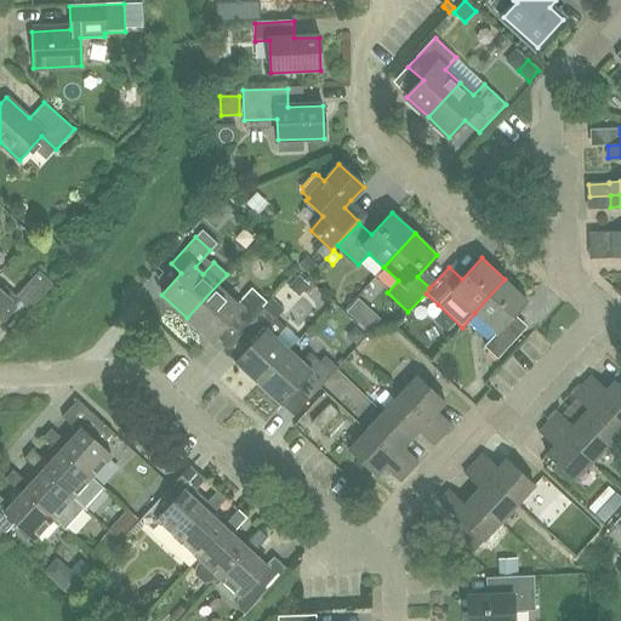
[(311,260),(302,261),(297,266),(307,275),(315,266),(311,260)]
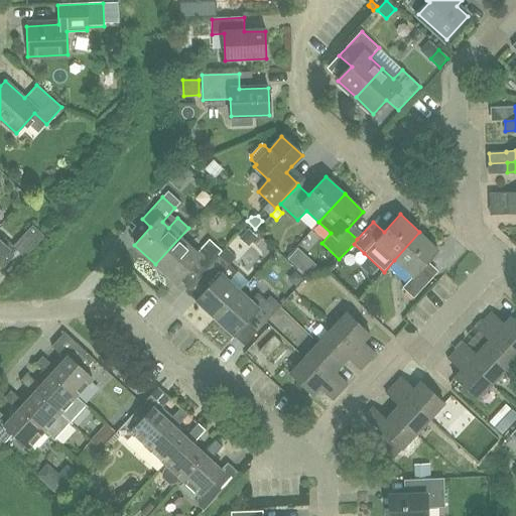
[(24,258),(44,236),(32,226),(13,246),(4,238),(0,243),(0,242),(0,267),(16,251),(24,258)]
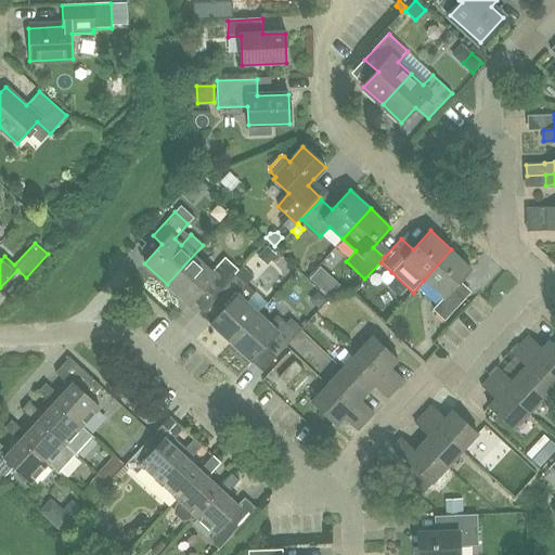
[(210,272),(194,256),(204,246),(203,245),(167,284),(189,305),(206,285),(216,294),(234,274),(239,270),(224,257),(210,272)]
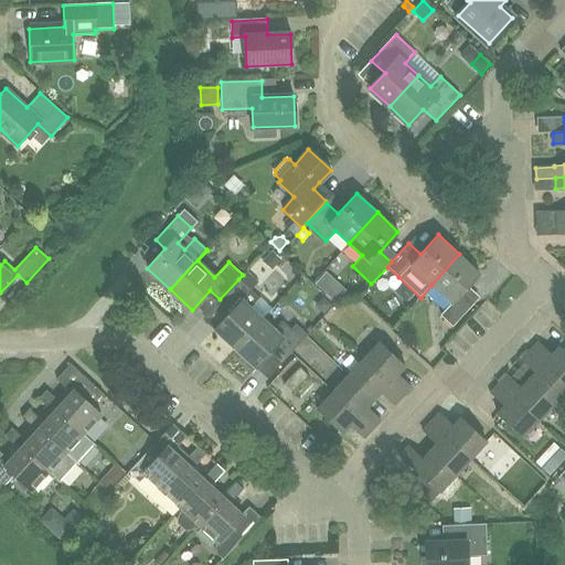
[(273,265),(280,257),(272,249),(264,257),(273,265)]
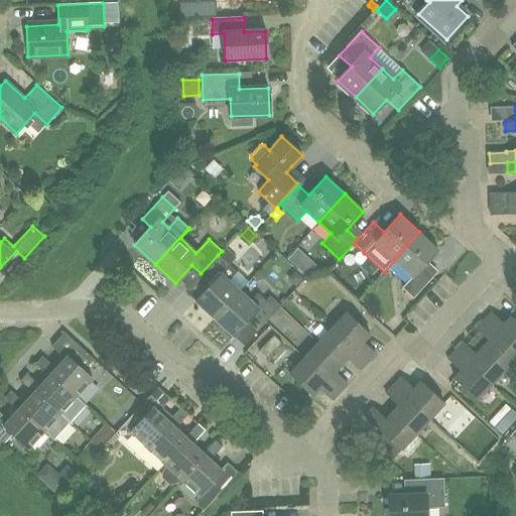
[(239,256),(254,269),(275,246),(260,232),(239,256)]
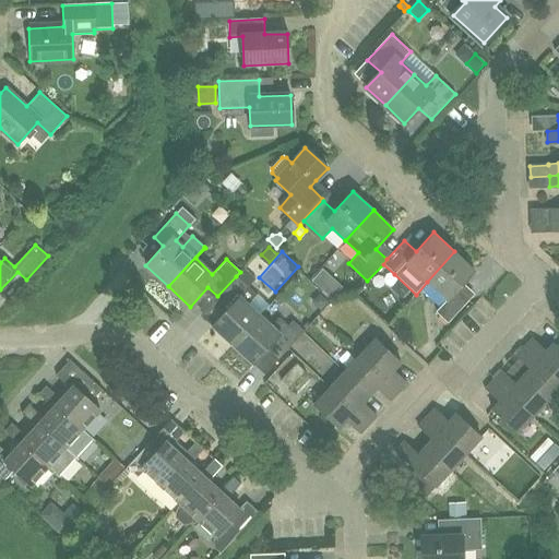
[(447,323),(468,300),(456,289),(475,270),(454,251),(427,282),(447,300),(435,312),(447,323)]
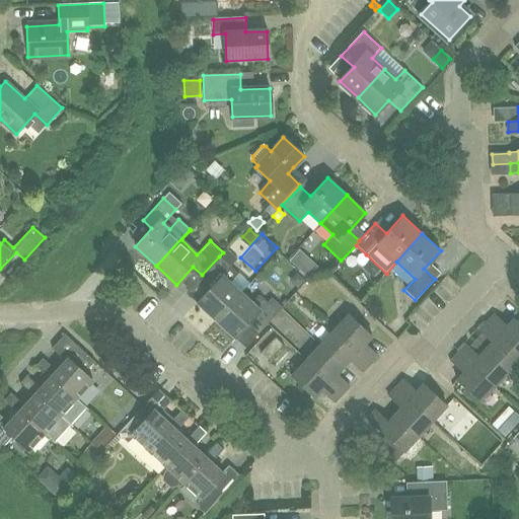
[(216,321),(241,293),(229,283),(238,274),(219,256),(202,275),(198,279),(209,289),(196,303),(216,321)]
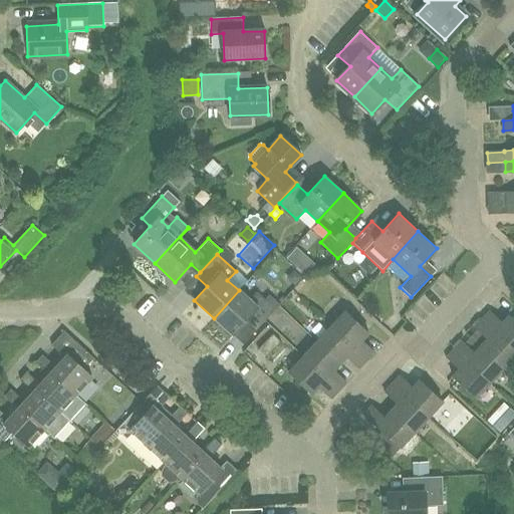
[(295,286),(302,278),(294,270),(286,279),(295,286)]
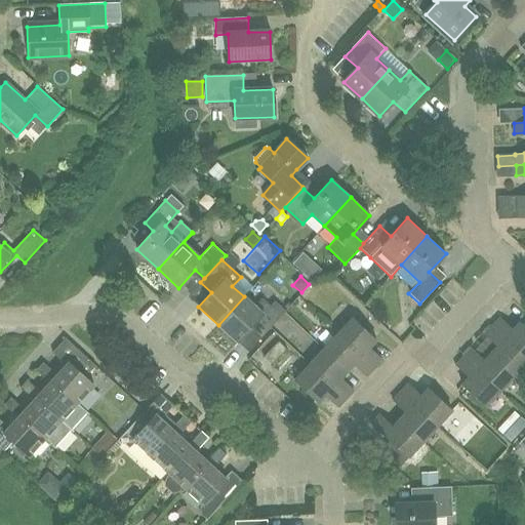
[(175,333),(197,305),(186,296),(164,325),(175,333)]
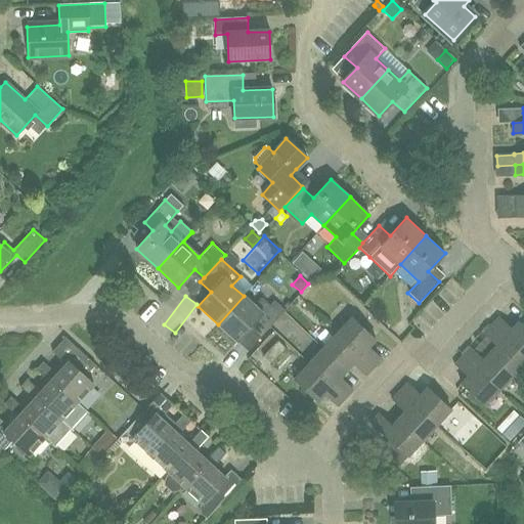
[(254,306),(244,296),(218,324),(236,341),(250,328),(260,337),(285,310),(273,301),(269,305),(261,298),(254,306)]
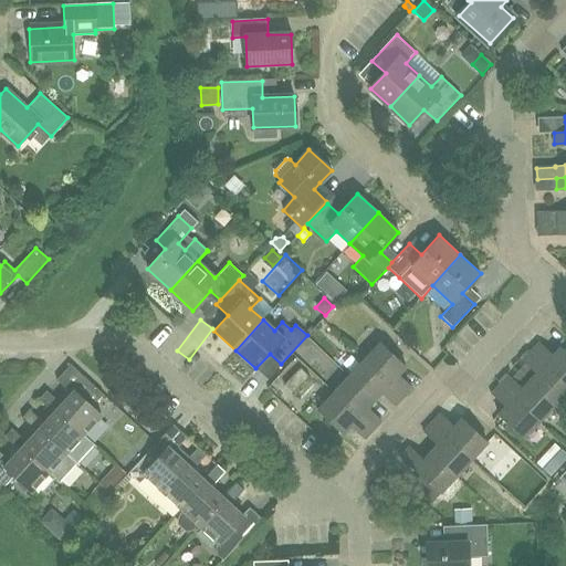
[(405,398),(412,389),(398,376),(406,367),(379,343),(364,360),(405,398)]
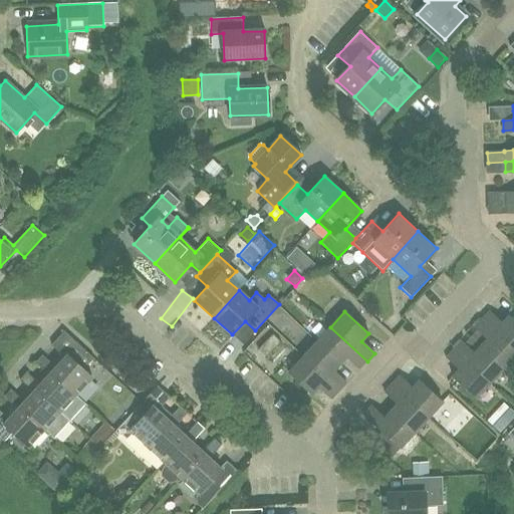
[(500,323),(488,311),(481,319),(513,349),(513,320),(508,314),(500,323)]
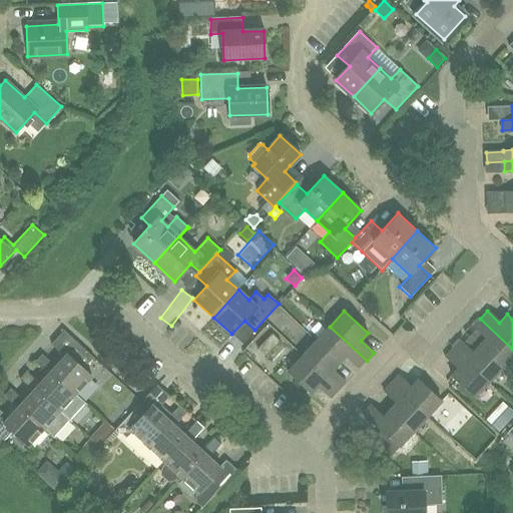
[(502,368),(512,356),(512,349),(480,319),(473,327),(485,338),(478,345),(502,368)]
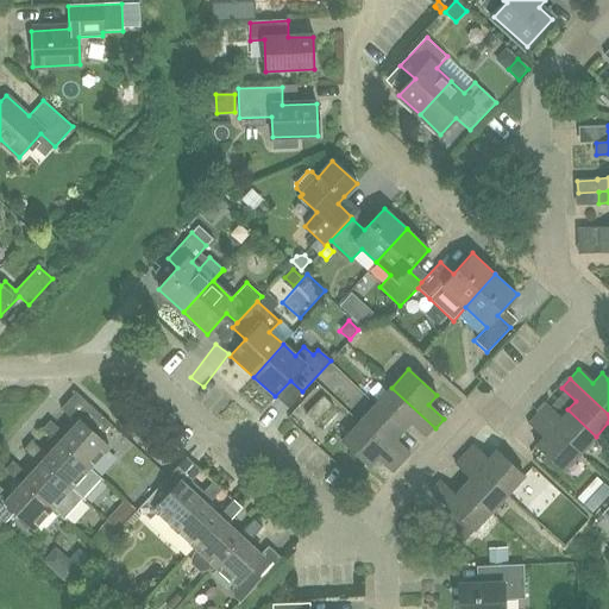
[(435,428),(391,388),(375,406),(403,432),(412,424),(426,438),(435,428)]
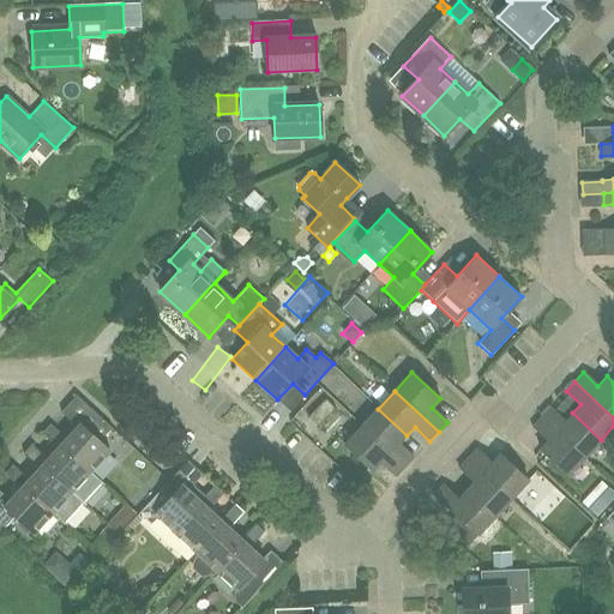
[(100,440),(113,427),(77,395),(61,411),(78,426),(67,438),(50,423),(42,433),(59,447),(61,444),(91,471),(110,451),(100,440)]
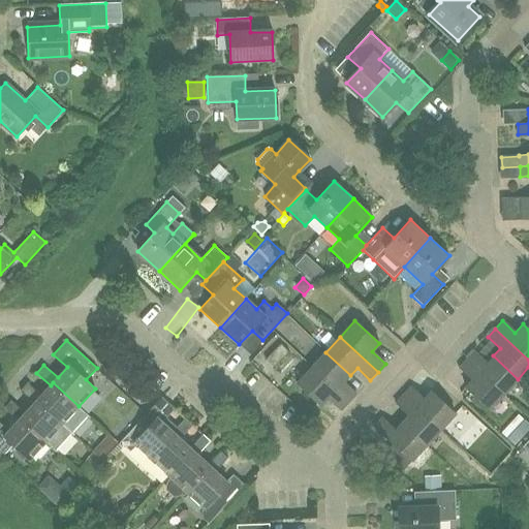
[(274,367),(288,352),(281,345),(267,360),(274,367)]
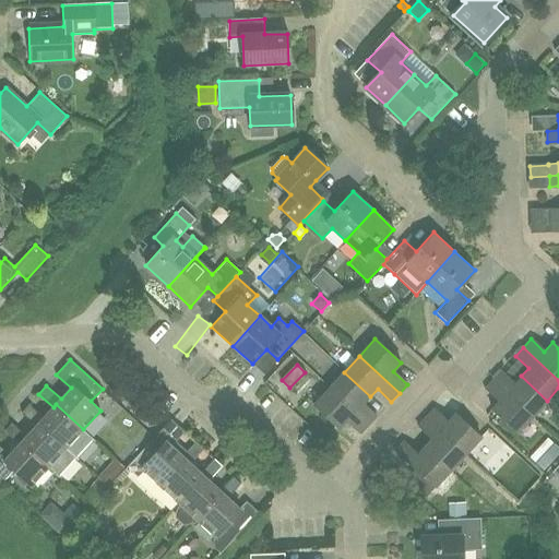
[(514,383),(501,371),(494,379),(533,416),(547,401),(521,376),(514,383)]
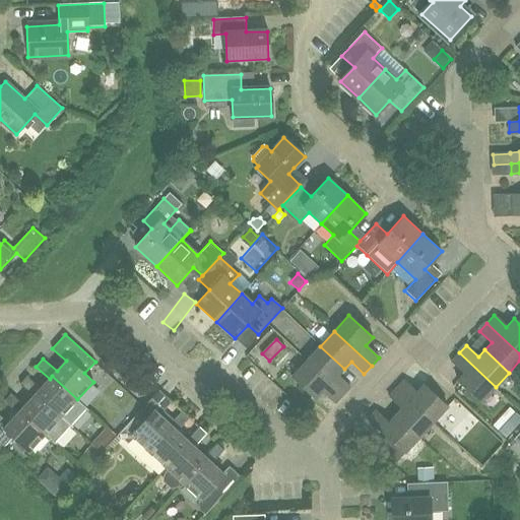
[(343,396),(350,388),(338,376),(344,369),(320,346),(307,362),(343,396)]
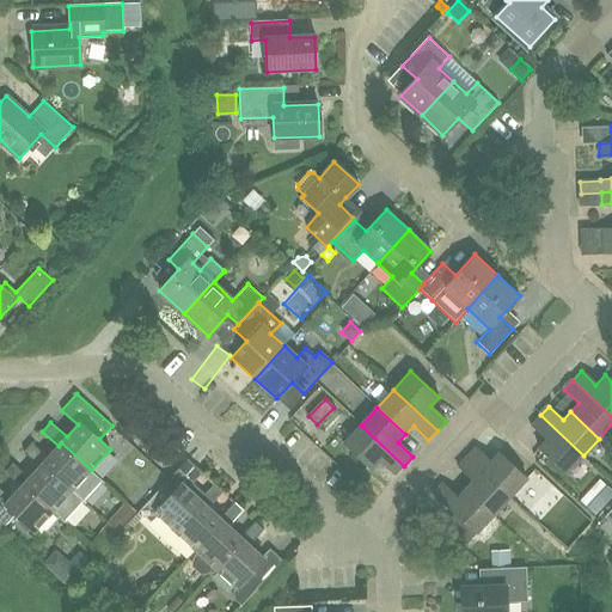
[(567,473),(583,456),(540,415),(531,426),(545,439),(538,447),(567,473)]
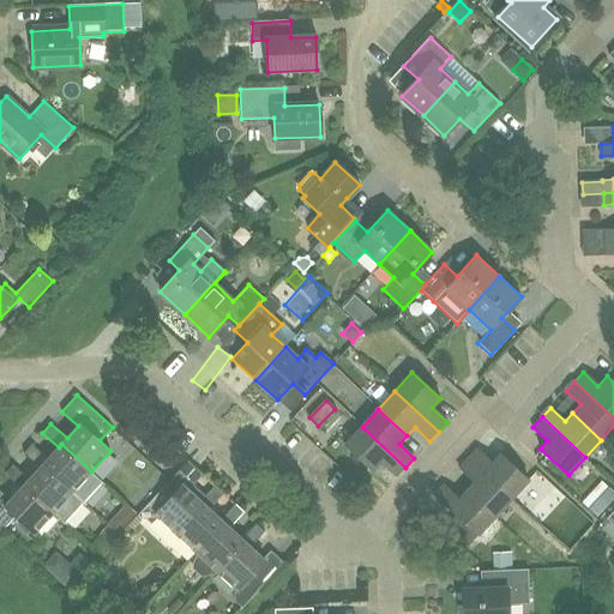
[(405,468),(362,427),(344,446),(373,471),(381,463),(397,476),(405,468)]
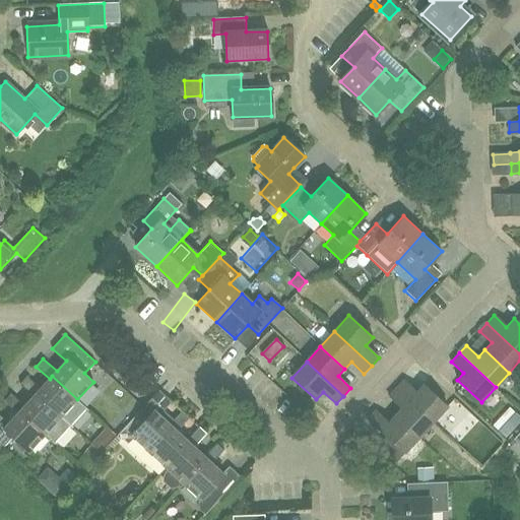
[(52,376),(50,379),(40,389),(26,376),(19,384),(34,396),(36,393),(71,426),(86,408),(77,399),(52,376)]
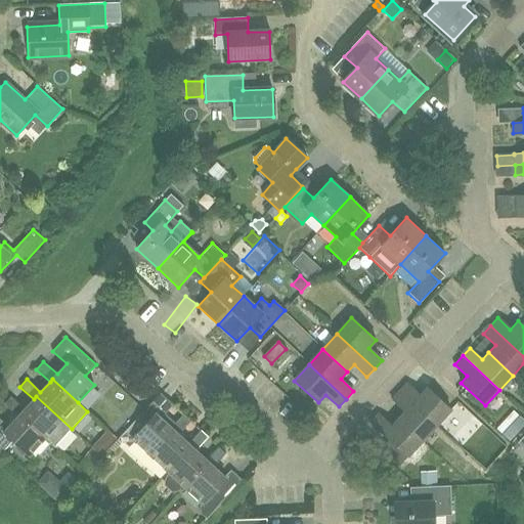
[(420,394),(406,382),(399,390),(436,425),(451,408),(427,386),(420,394)]
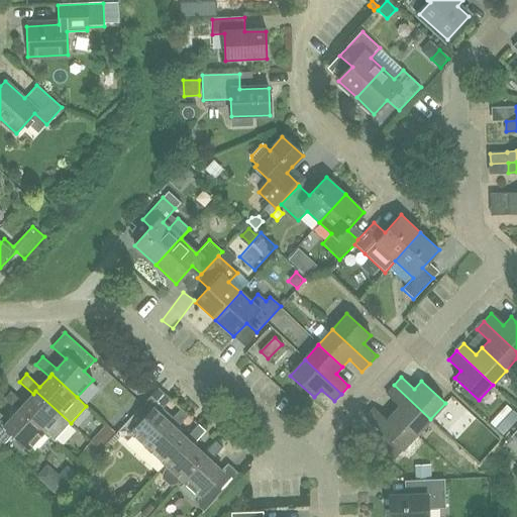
[(416,434),(430,419),(394,385),(387,393),(399,405),(393,412),(416,434)]
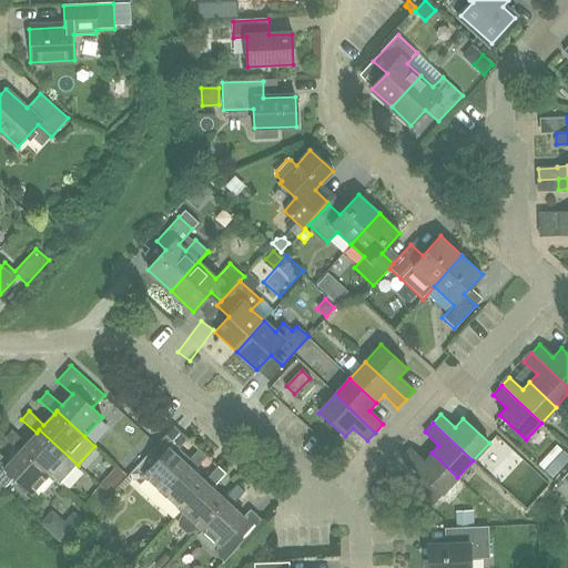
[(162,493),(189,466),(185,464),(175,453),(188,439),(173,425),(128,476),(143,476),(162,493)]
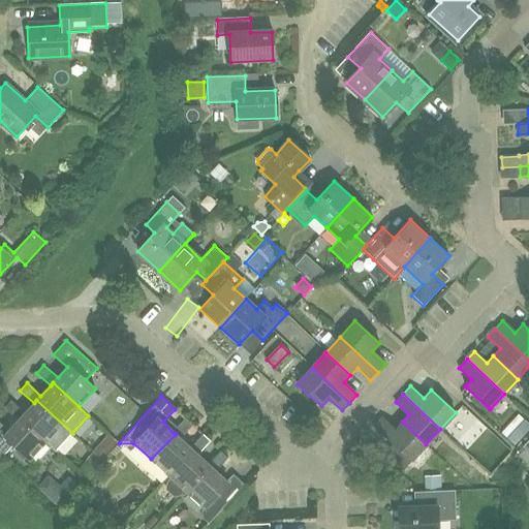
[(72,433),(36,400),(34,403),(25,413),(11,400),(4,408),(19,421),(21,417),(47,441),(56,450),(72,433)]
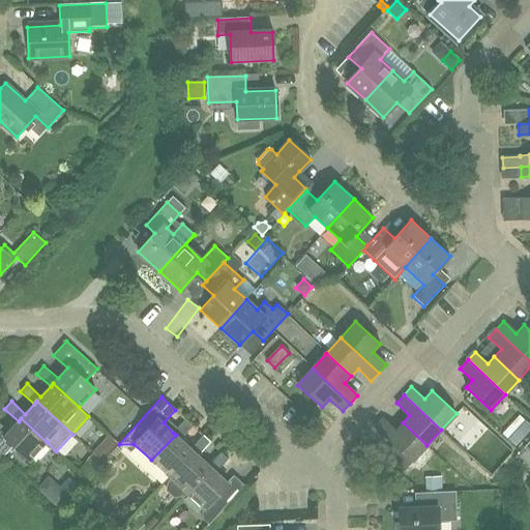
[(395,430),(383,417),(375,427),(411,461),(427,445),(403,422),(395,430)]
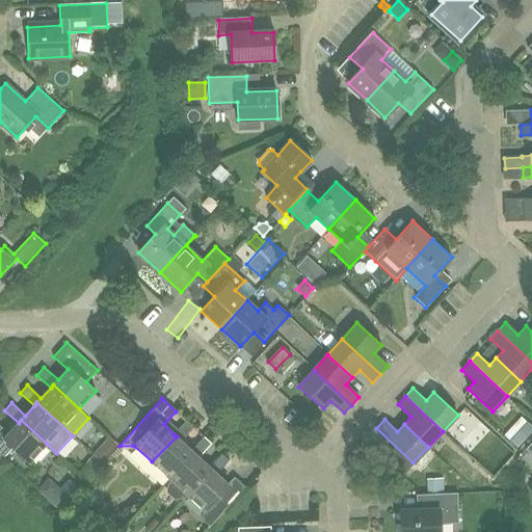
[(21,420),(19,423),(9,433),(0,425),(0,453),(4,457),(14,447),(30,462),(47,444),(21,420)]
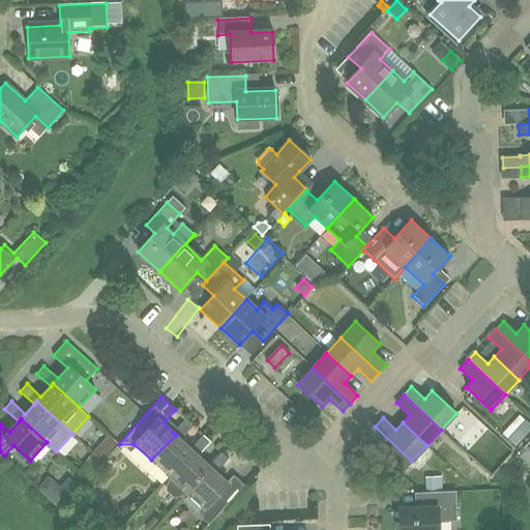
[(169,477),(193,451),(192,448),(181,439),(194,425),(185,419),(173,433),(176,435),(151,460),(169,477)]
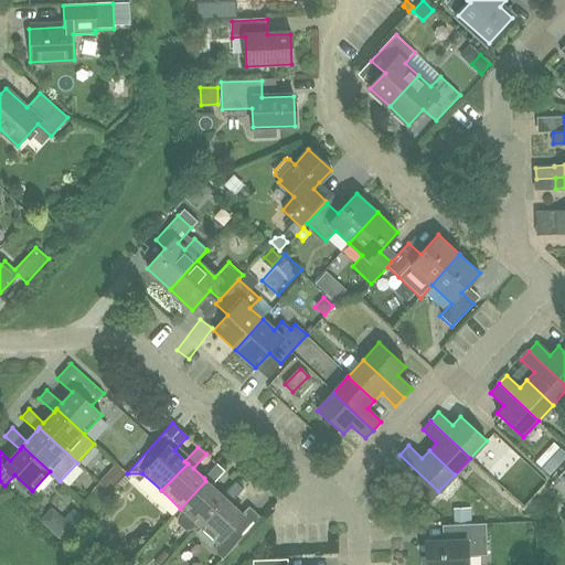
[(119,482),(120,481),(127,475),(127,473),(116,464),(108,473),(119,483),(119,482)]
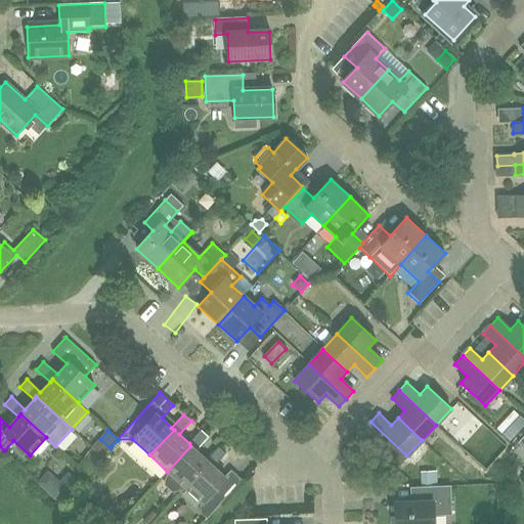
[(180,490),(184,487),(209,462),(206,460),(195,450),(209,437),(202,431),(189,443),(190,446),(167,472),(169,473),(166,476),(164,480),(164,485),(172,493),(177,492),(180,490)]
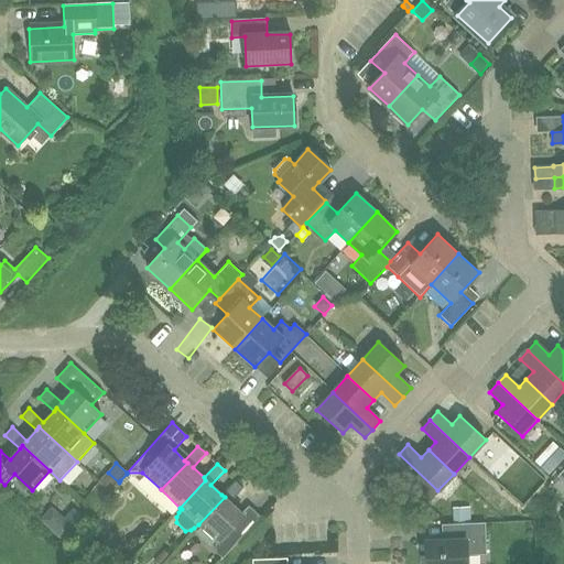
[(127,474),(120,480),(119,481),(123,486),(130,477),(127,474)]
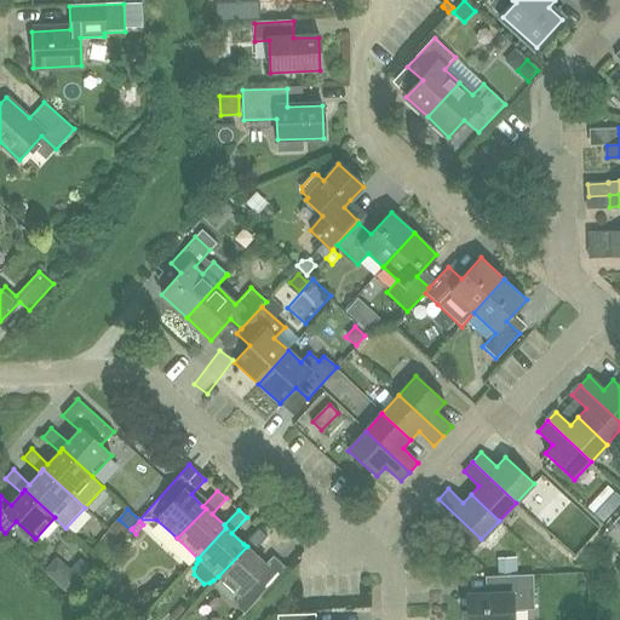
[(244,614),(264,592),(253,583),(268,567),(253,552),(268,537),(258,528),(244,544),(247,546),(218,577),(239,596),(236,598),(236,607),(244,614)]
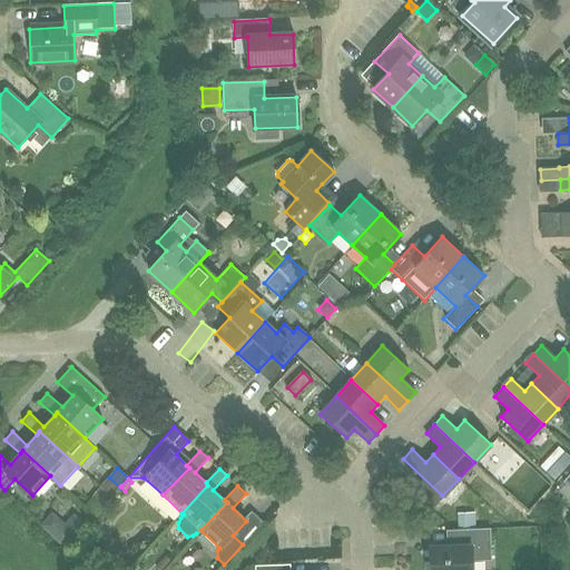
[(92,498),(102,507),(111,498),(101,488),(92,498)]
